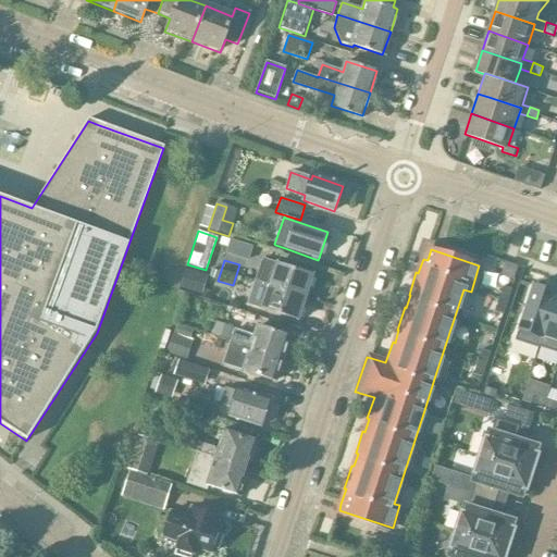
[(258,271),(255,282),(306,298),(312,275),(276,264),(273,276),(258,271)]
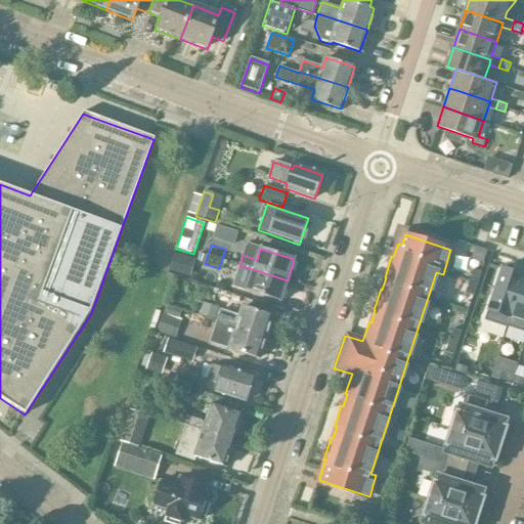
[(198,261),(182,256),(177,273),(193,278),(198,261)]
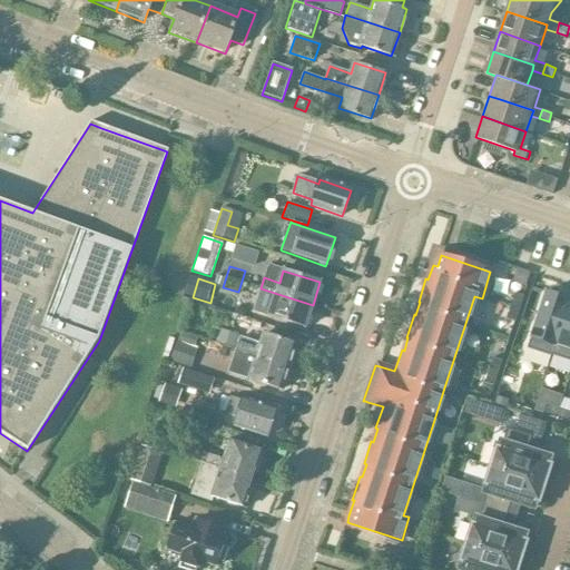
[(305,328),(313,305),(261,288),(257,300),(272,305),(267,316),(305,328)]
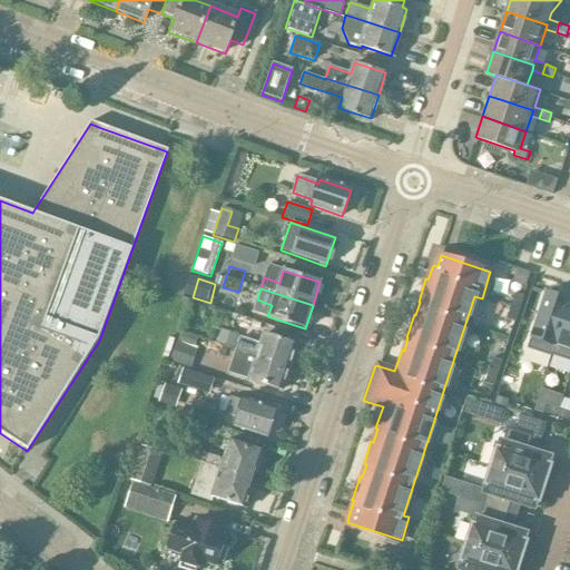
[(542,293),(523,346),(550,355),(569,302),(542,293)]
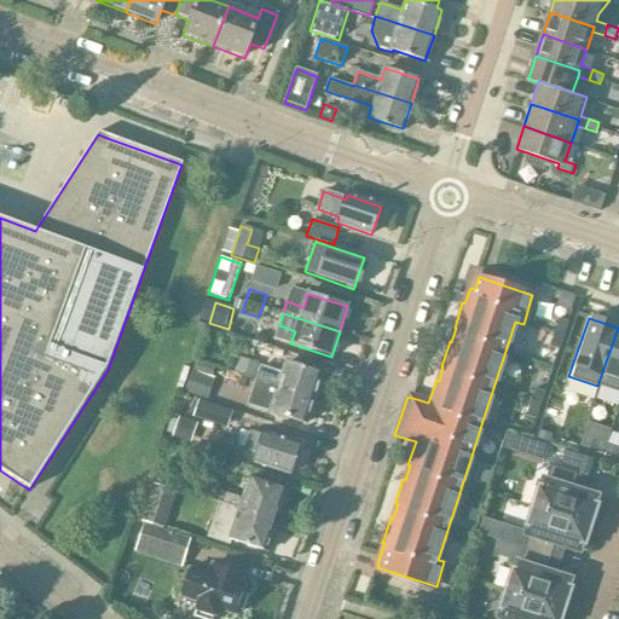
[(559,319),(554,333),(563,336),(568,323),(559,319)]
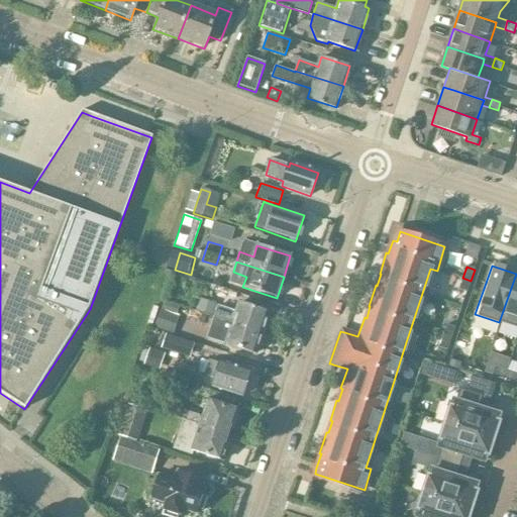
[(516,274),(499,322),(516,328),(516,274)]
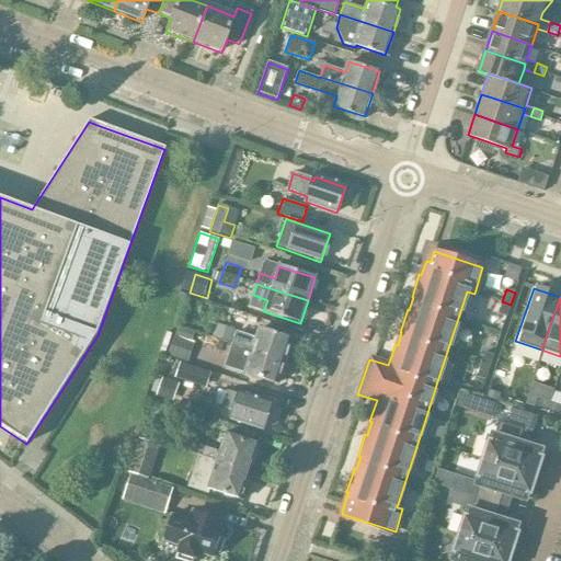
[(502,301),(497,313),(506,317),(511,305),(502,301)]
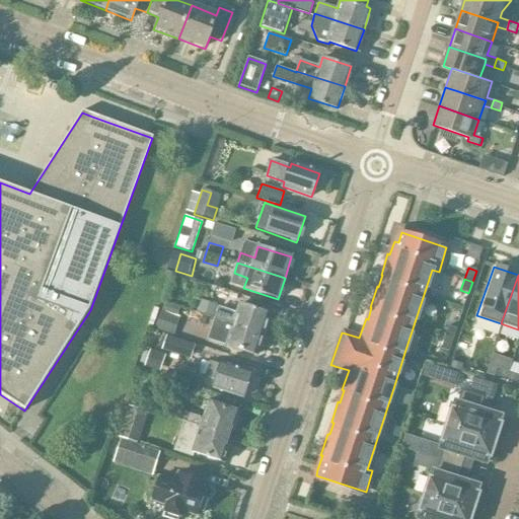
[(201,300),(197,312),(213,317),(217,305),(201,300)]
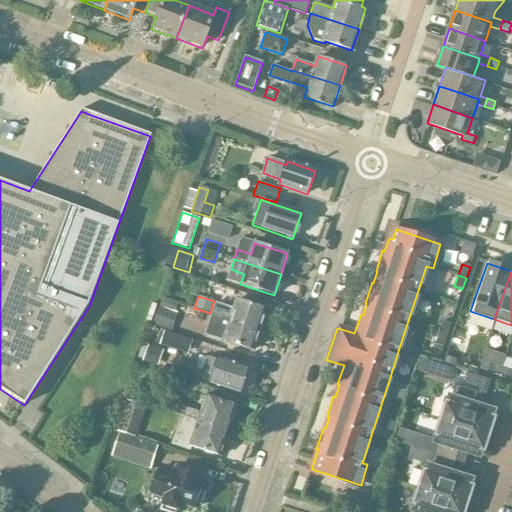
[(178,304),(162,298),(159,307),(158,307),(152,325),(171,331),(177,314),(175,313),(178,304)]
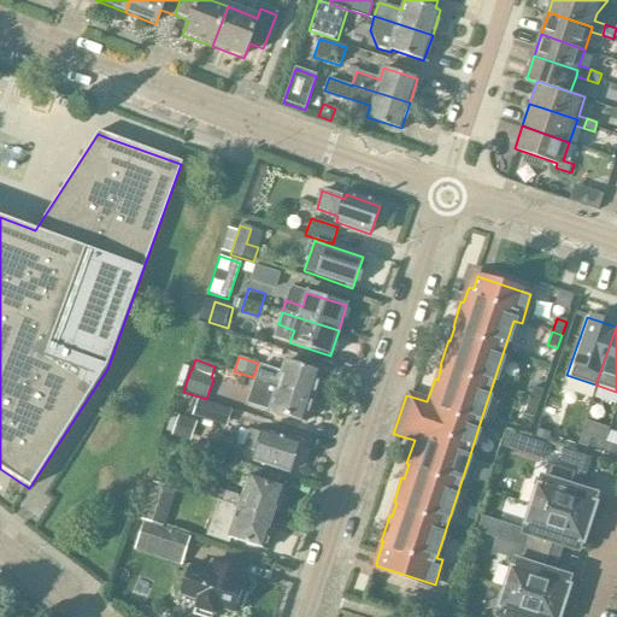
[(256,380),(311,398),(319,374),(286,362),(282,374),(259,366),(256,380)]
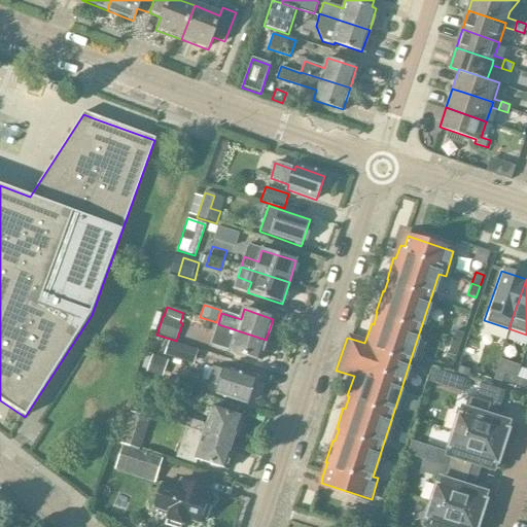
[(218,324),(211,346),(258,361),(266,340),(218,324)]
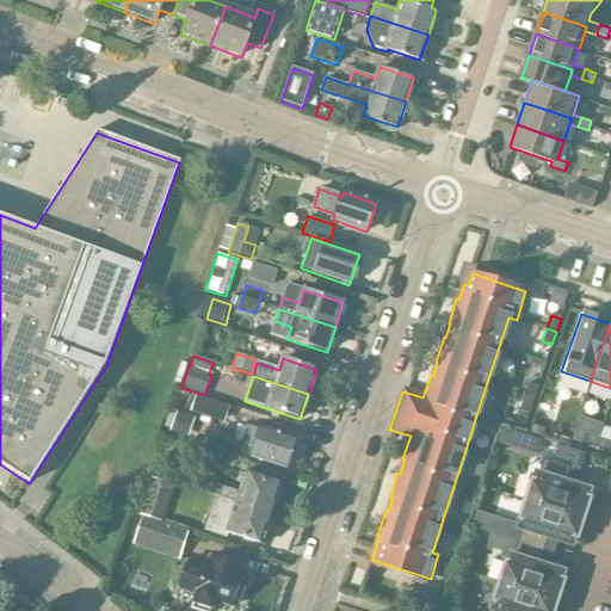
[(528,383),(523,397),(532,401),(537,387),(528,383)]
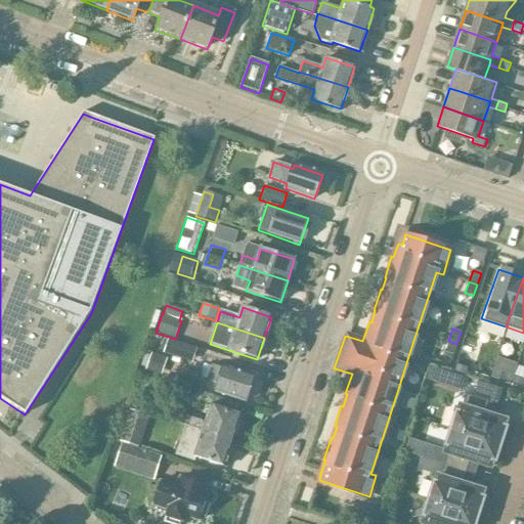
[(163,353),(192,362),(197,348),(168,339),(163,353)]
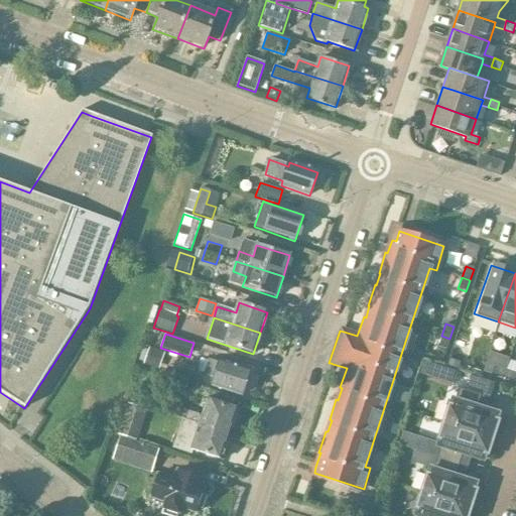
[(441,336),(437,347),(446,350),(449,339),(441,336)]
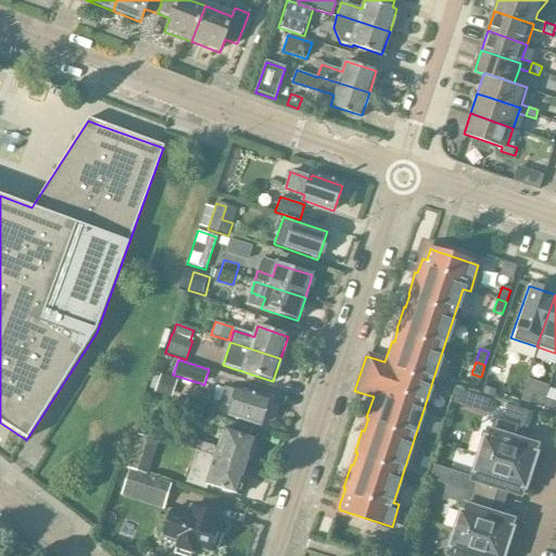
[(484,382),(482,390),(493,394),(495,386),(484,382)]
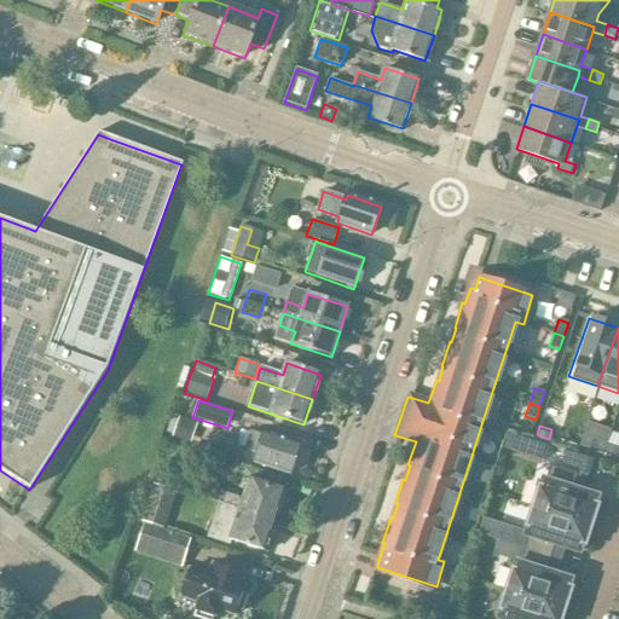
[(289,474),(299,445),(262,433),(262,435),(250,432),(244,450),(255,453),(253,462),(289,474)]
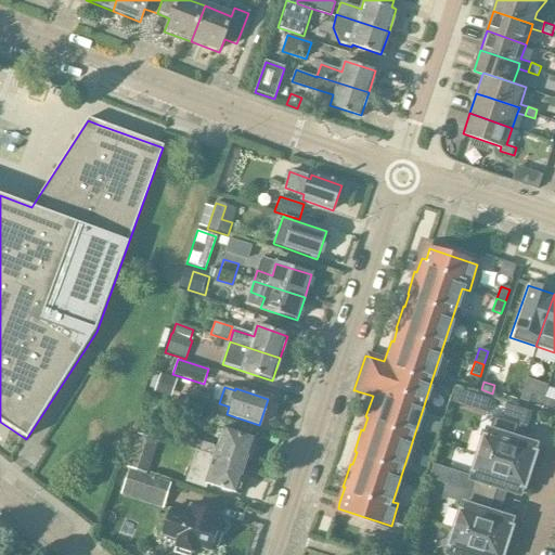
[(545,391),(542,403),(550,407),(554,395),(545,391)]
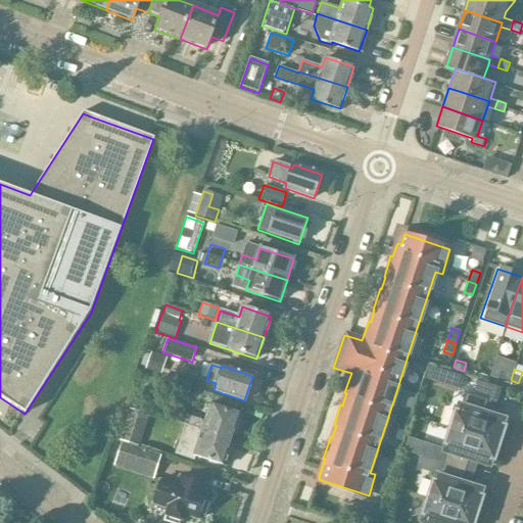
[(137,391),(150,393),(151,384),(139,382),(137,391)]
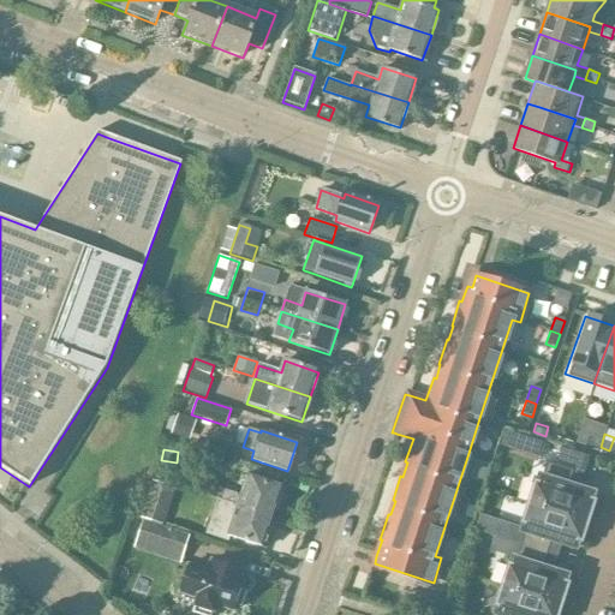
[(561,453),(557,465),(573,471),(574,471),(578,458),(561,453)]
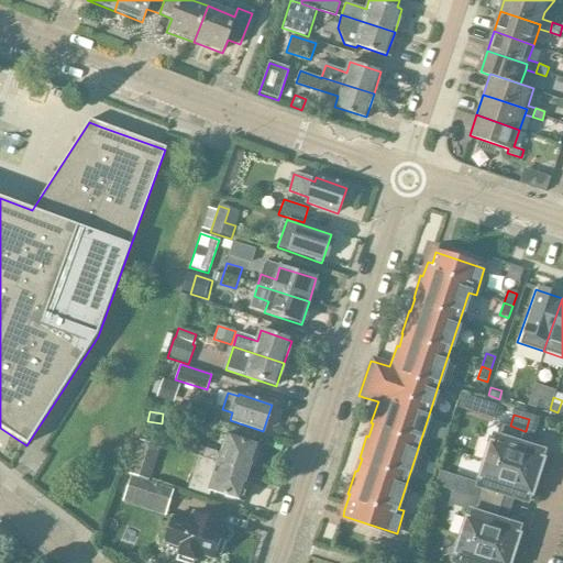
[(489,443),(484,461),(536,477),(537,477),(542,460),(540,459),(542,451),(520,444),(525,431),(510,426),(499,422),(495,437),(494,435),(490,443),(489,443)]
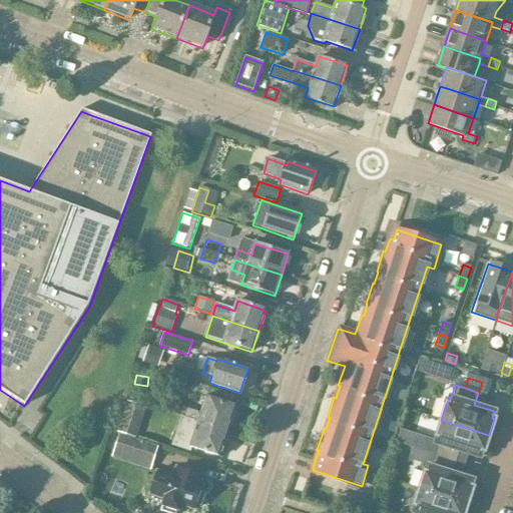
[(184,418),(225,431),(227,423),(230,424),(236,408),(227,405),(230,396),(208,389),(200,414),(186,410),(184,418)]
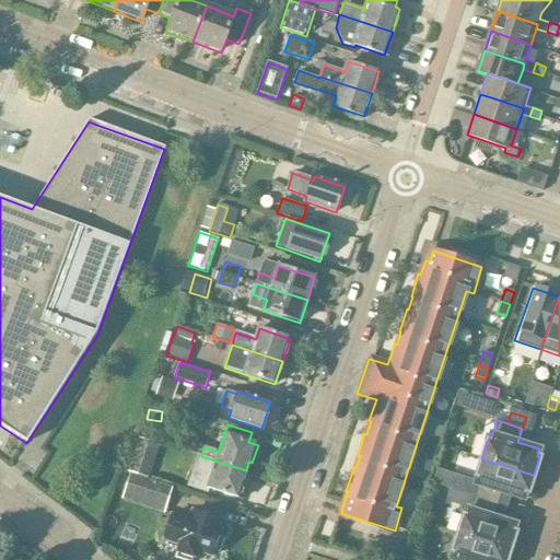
[(428,436),(424,446),(436,450),(440,441),(428,436)]
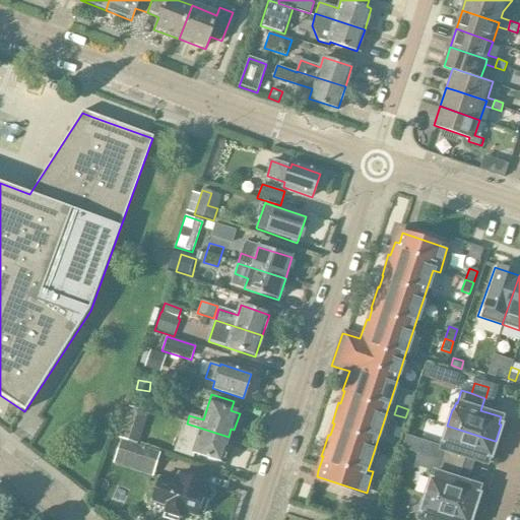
[(123,427),(119,439),(138,445),(142,432),(133,429),(138,410),(129,407),(123,427)]
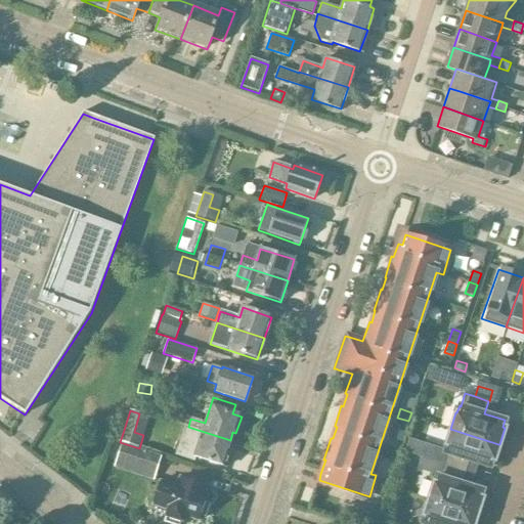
[(397,418),(394,426),(406,429),(408,421),(397,418)]
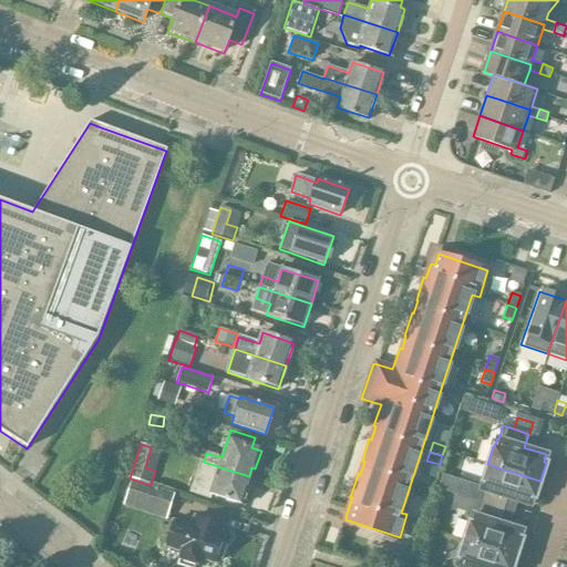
[(248,477),(204,462),(200,471),(215,476),(209,494),(244,505),(249,487),(246,486),(248,477)]
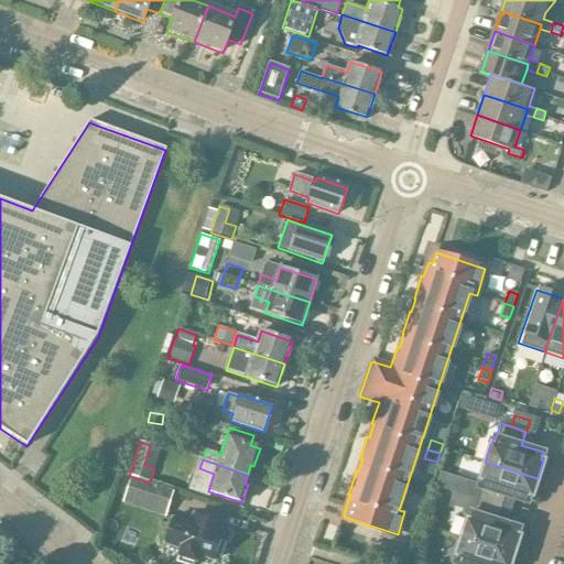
[(479,487),(476,500),(500,508),(501,508),(506,496),(528,502),(530,495),(532,496),(538,478),(537,478),(485,462),(479,479),(480,479),(478,487),(479,487)]
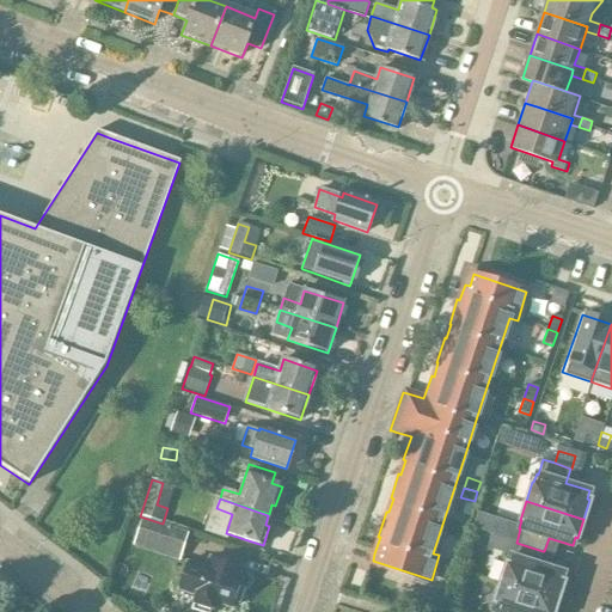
[(142,520),(135,539),(182,555),(189,536),(189,533),(142,518),(142,520)]
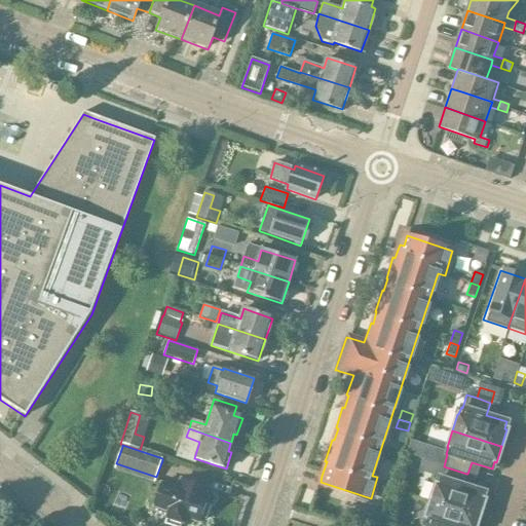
[(435,484),(429,501),(479,517),(484,500),(482,499),(484,492),(463,486),(467,474),(466,474),(444,466),(440,479),(439,478),(436,485),(435,484)]
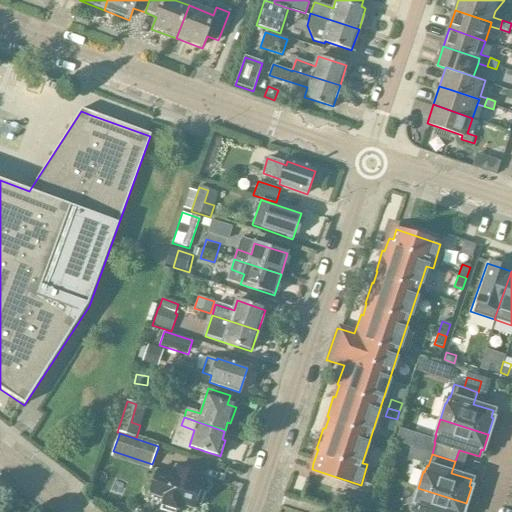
[(199,506),(204,492),(200,491),(202,486),(198,485),(201,475),(176,467),(172,476),(156,471),(148,494),(163,499),(162,503),(177,508),(179,504),(194,509),(195,505),(199,506)]
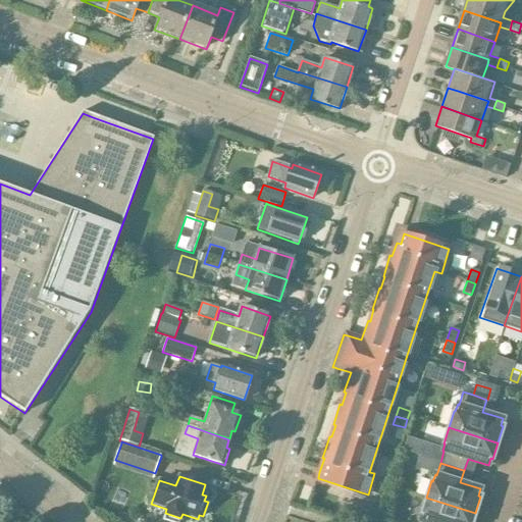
[(422,521),(421,521),(471,521),(475,513),(426,498),(421,514),(422,514),(420,521),(422,521)]
